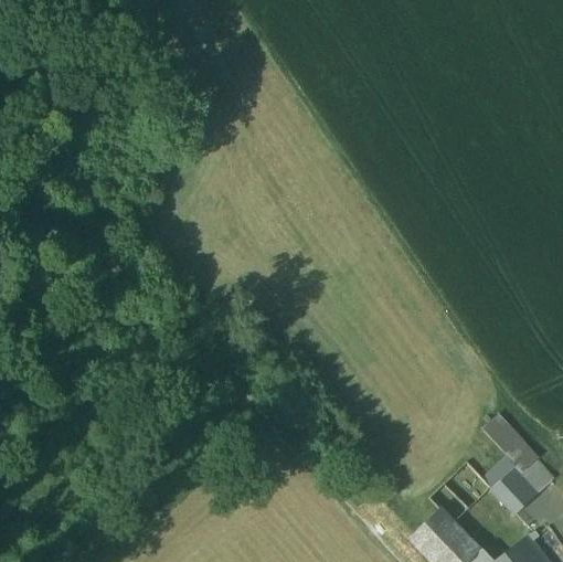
[(481,427),(508,454),(526,472),(535,462),(537,460),(495,416),(481,427)]
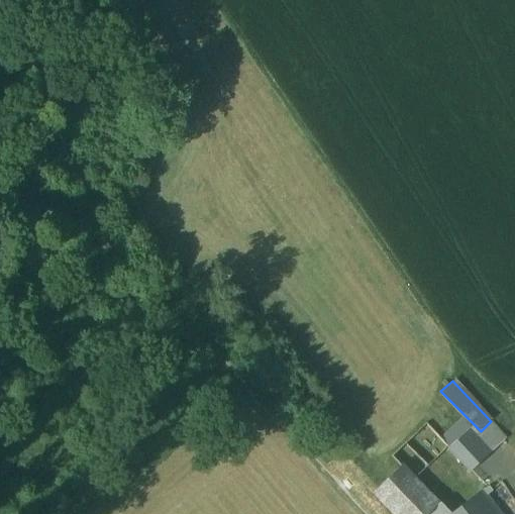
[(481,431),(465,415),(441,436),(449,444),(472,469),(496,447),(481,431)]
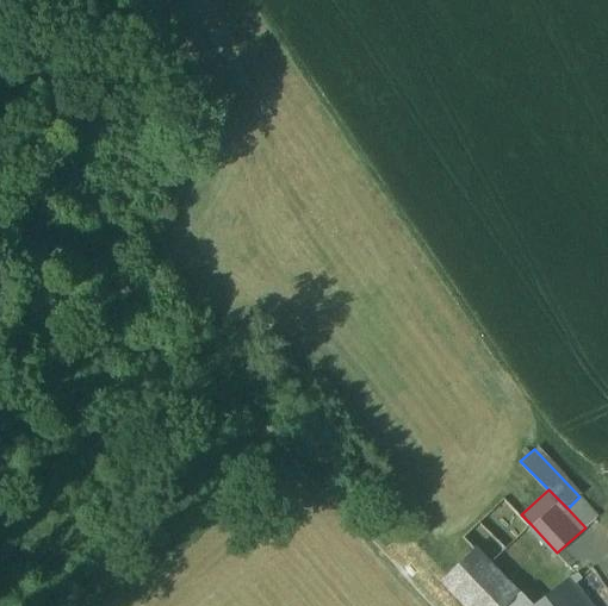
[(490,562),(531,524),(521,514),(504,497),(463,536),(475,547),(490,562)]
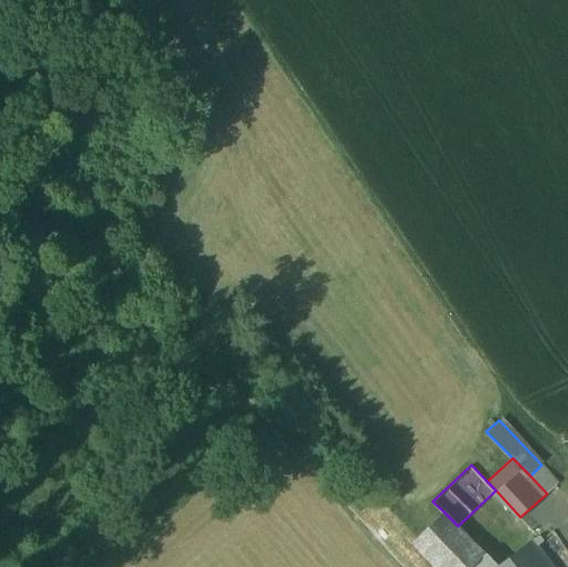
[(530,476),(547,494),(558,484),(551,477),(540,466),(530,476)]
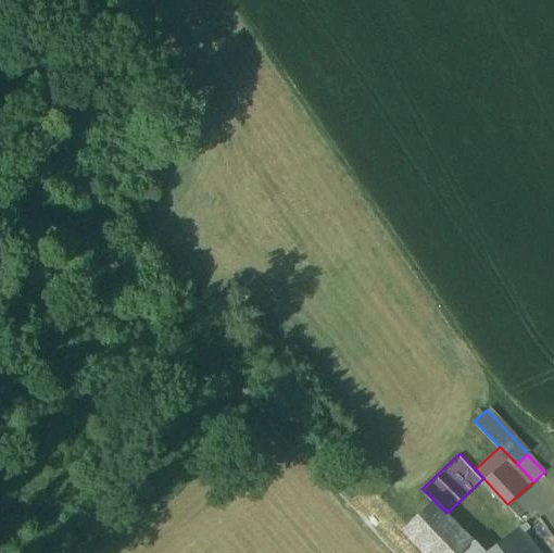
[(432,499),(401,528),(425,552),(460,552),(474,540),(447,513),(432,499)]
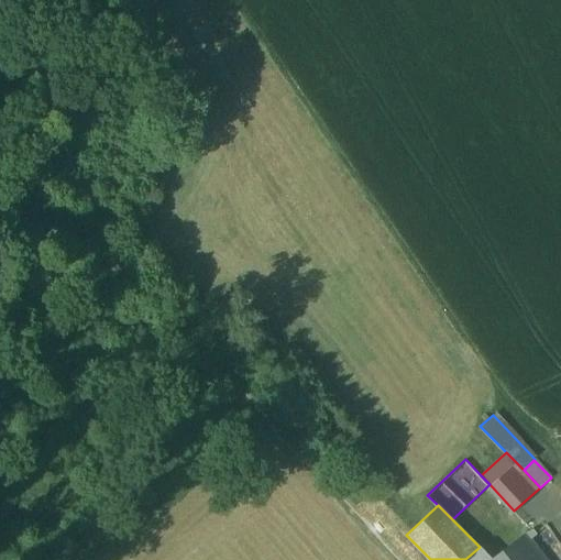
[(546,559),(526,534),(492,559),(491,559),(546,559)]
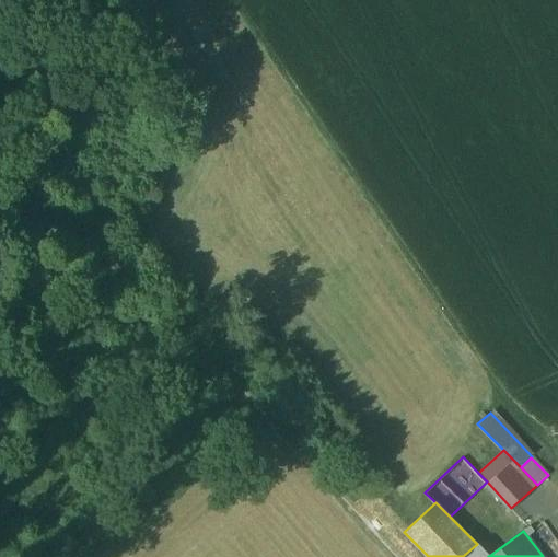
[(488,556),(489,556),(477,544),(463,556),(488,556)]
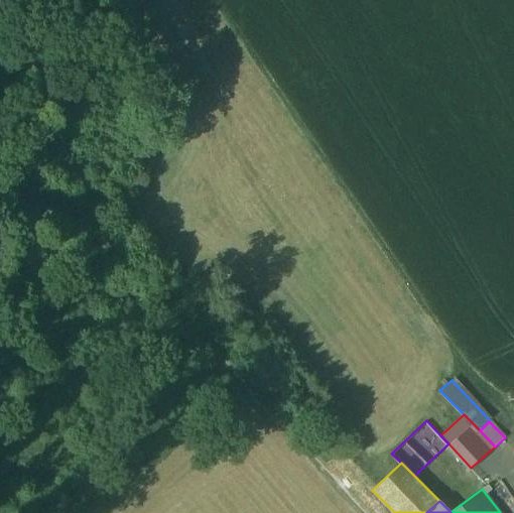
All buildings are outlined.
